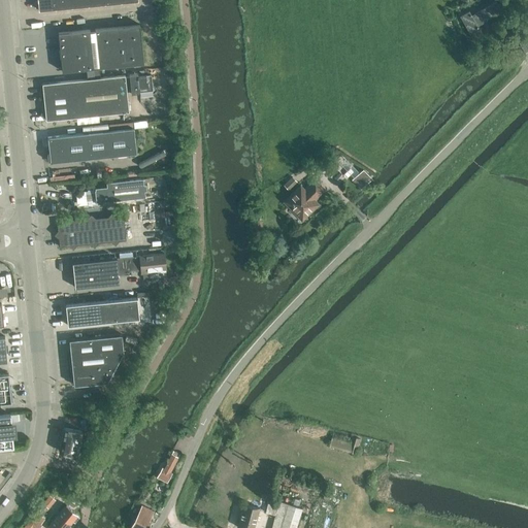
[(37,0),(38,10),(138,0),(137,0),(37,0)]
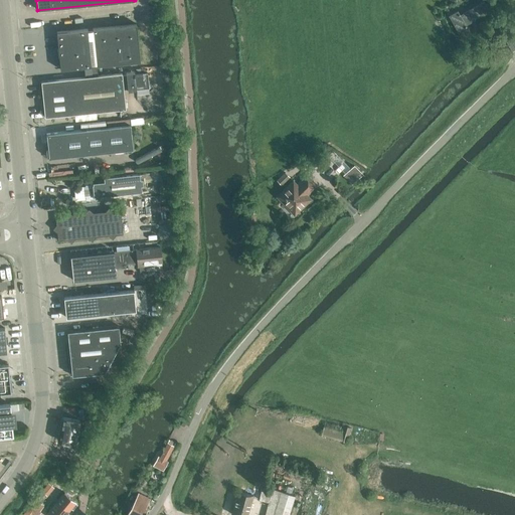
[(458,10),(449,15),(461,38),(470,33),(466,25),(489,12),(484,1),(460,14),(458,10)]
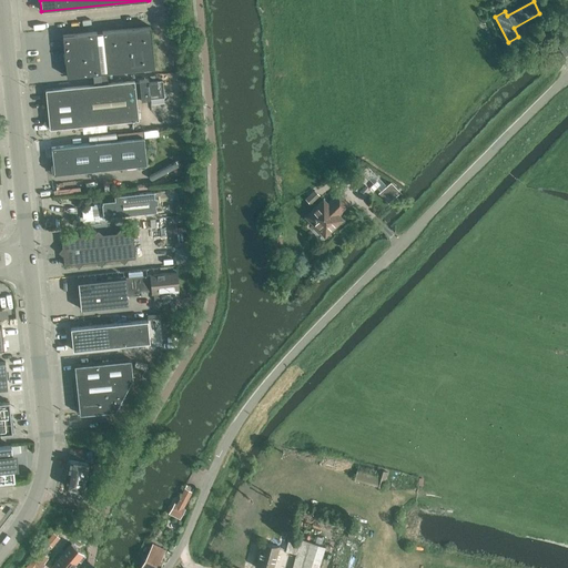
[(151,26),(71,34),(62,36),(67,77),(154,68),(151,26)]
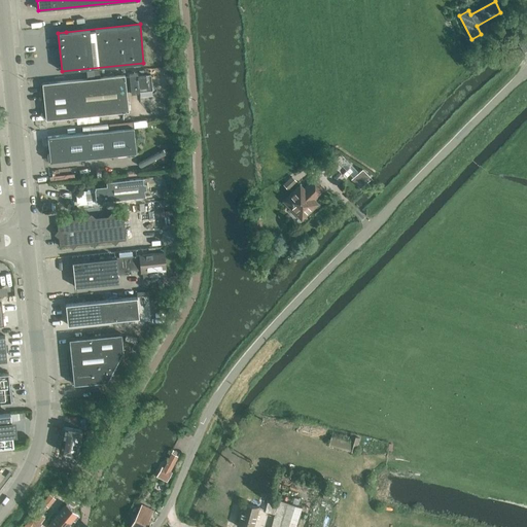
[(44,102),(127,93),(127,92),(131,91),(131,93),(139,93),(139,92),(152,90),(151,74),(145,75),(138,75),(138,73),(129,74),(129,76),(125,77),(125,75),(42,83),(44,102)]
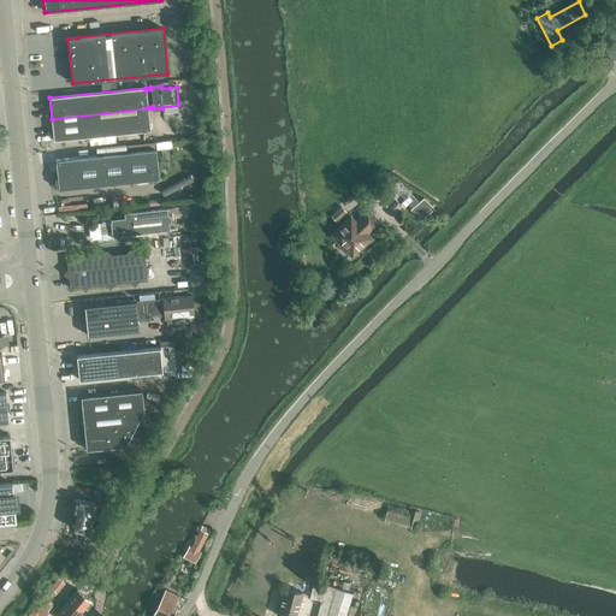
[(150,130),(148,108),(52,119),(54,140),(150,130)]
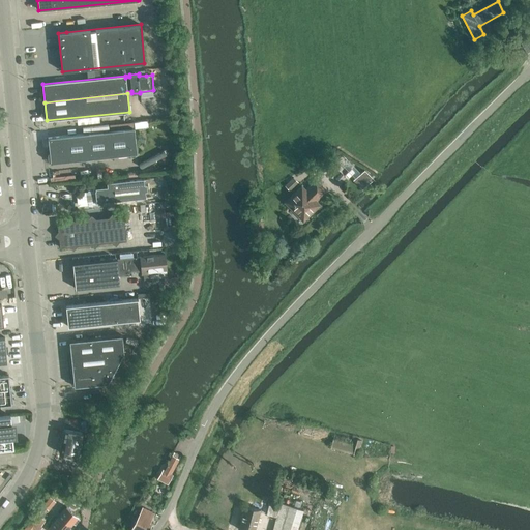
[(51,163),(133,153),(137,153),(135,128),(48,138),(51,163)]
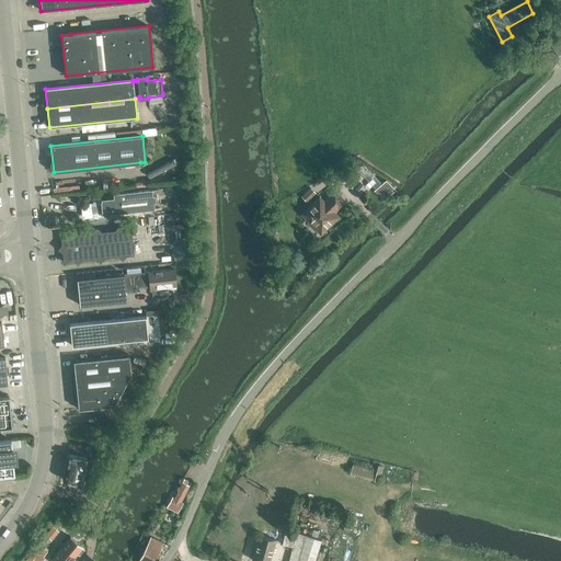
[(381,183),(375,190),(385,199),(391,193),(396,189),(386,179),(381,183)]
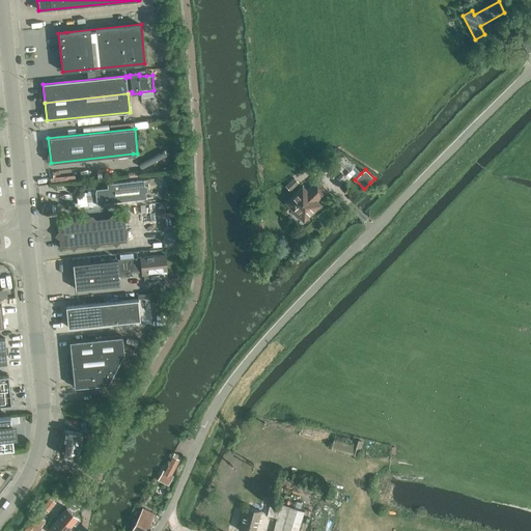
[(286,185),(291,190),(299,183),(294,177),(286,185)]
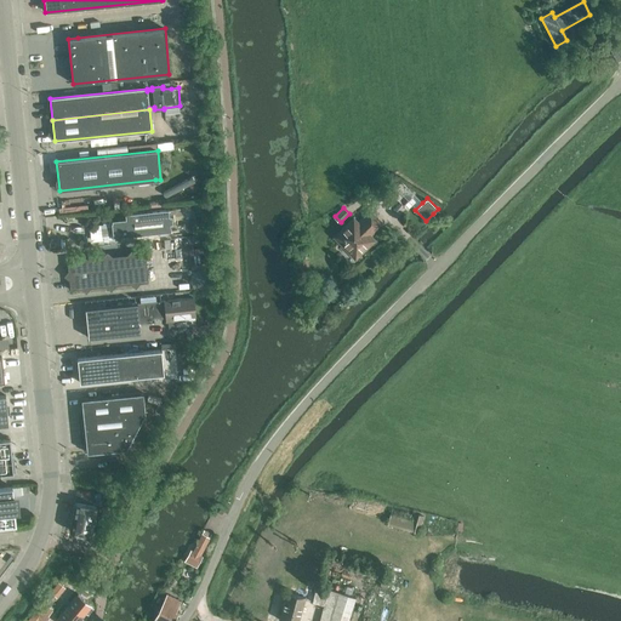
[(170,216),(169,210),(125,214),(126,221),(112,223),(113,238),(171,232),(170,224),(172,223),(172,216),(170,216)]
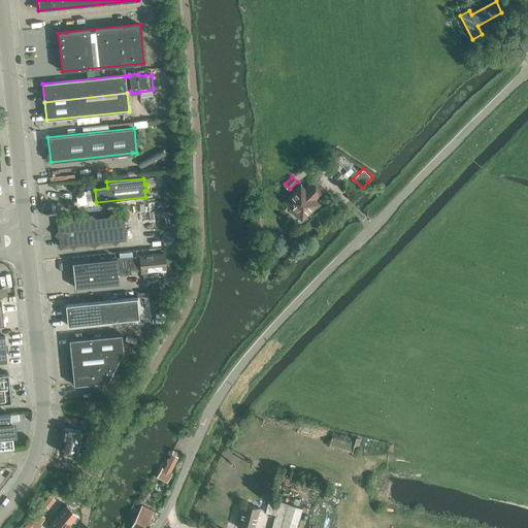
[(319,204),(315,200),(325,190),(315,179),(304,190),(300,186),(284,201),(302,220),(319,204)]
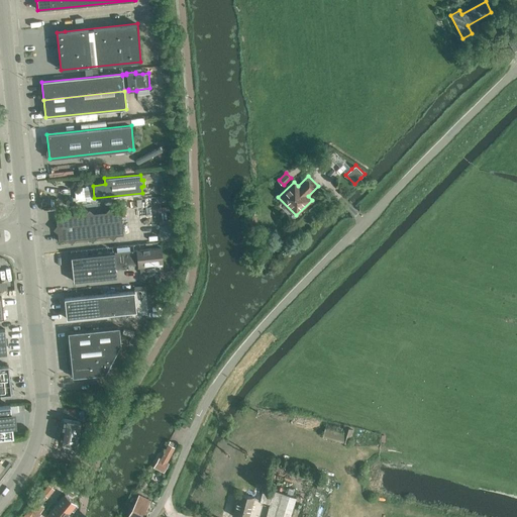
[(87,187),(84,187),(86,200),(94,199),(94,198),(93,186),(93,185),(86,186),(87,187)]
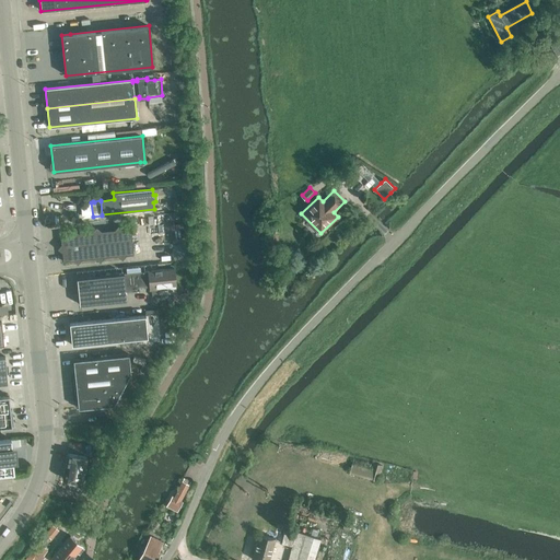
[(62,261),(70,260),(94,258),(100,263),(104,257),(133,254),(131,228),(102,231),(96,226),(92,232),(60,235),(60,236),(62,236),(65,260),(62,260),(62,261)]
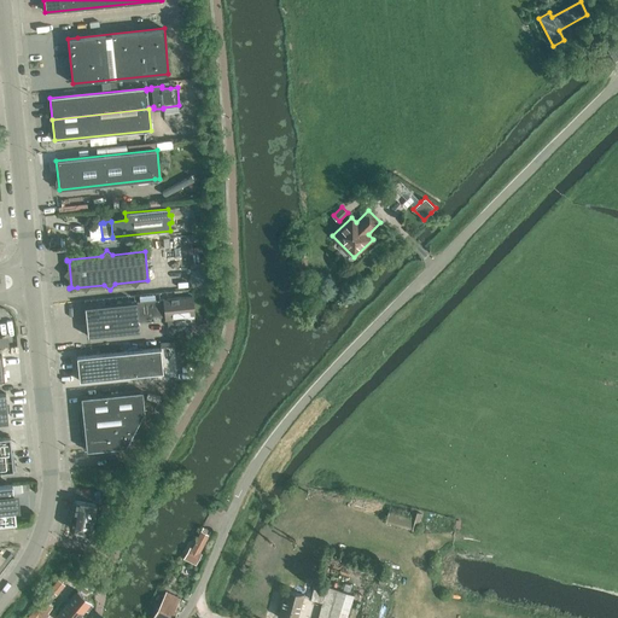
[(139,331),(139,322),(153,321),(153,316),(164,315),(164,321),(184,320),(184,316),(194,315),(193,296),(134,302),(85,308),(88,336),(139,331)]
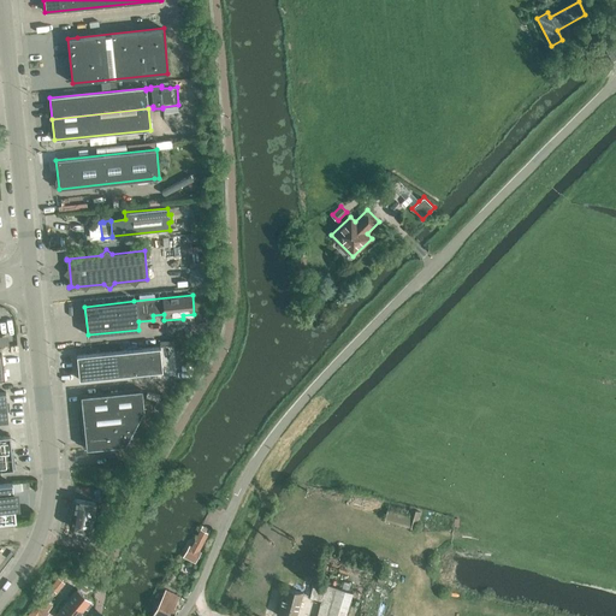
[(160,347),(77,355),(80,379),(165,371),(178,345),(160,347)]
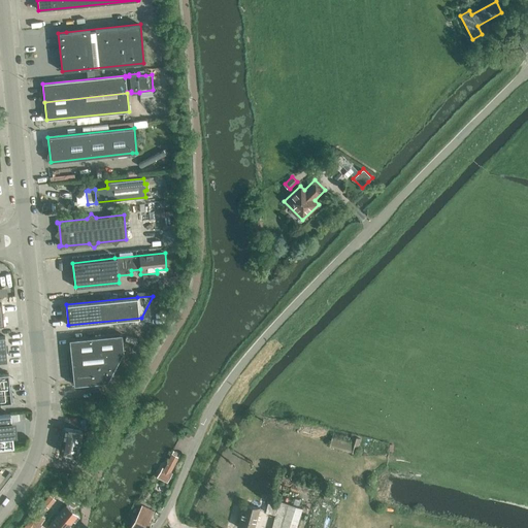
[(74,385),(107,382),(124,351),(122,334),(69,339),(74,385)]
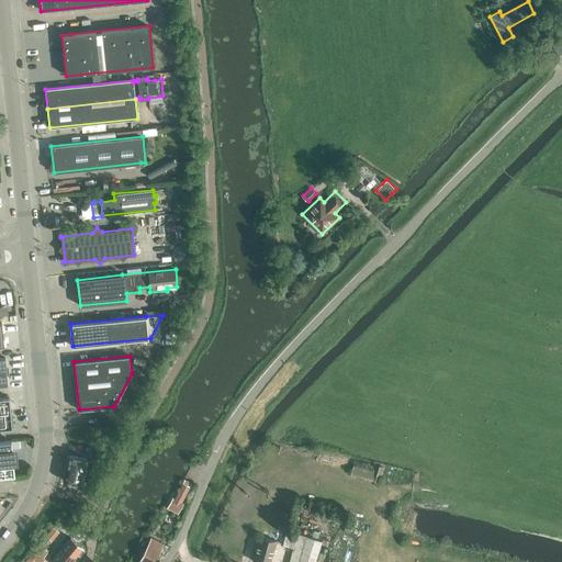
[(0,397),(0,428),(12,428),(9,397),(0,397)]
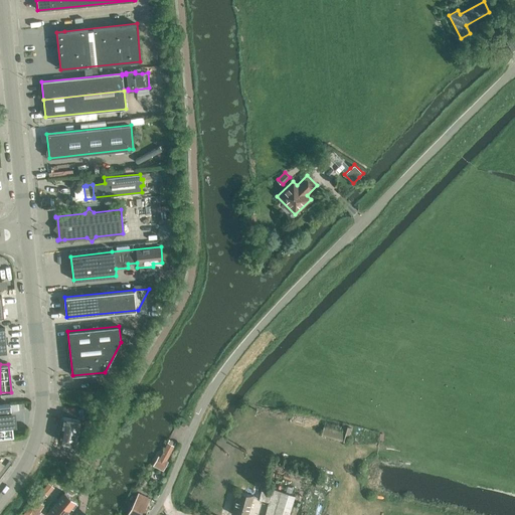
[(0,436),(11,436),(13,436),(10,404),(0,404),(0,436)]
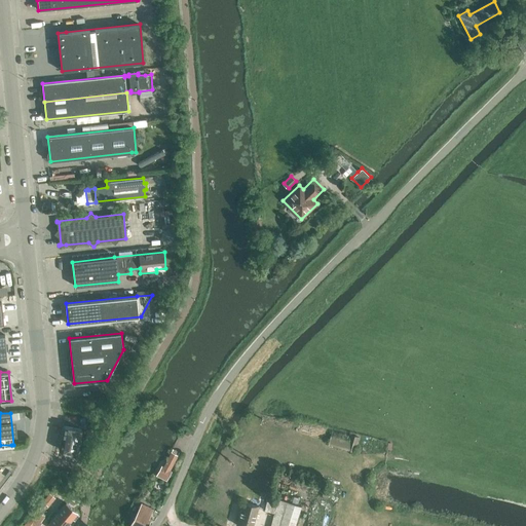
[(60,448),(60,449),(66,450),(71,451),(70,456),(76,457),(81,430),(66,426),(64,426),(60,448)]
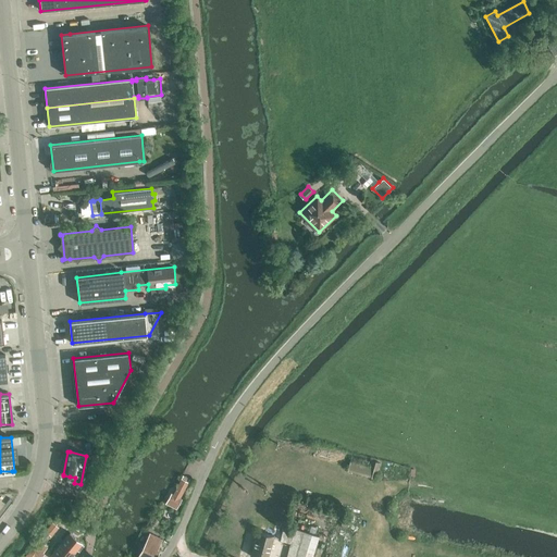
[(373,468),(350,461),(347,471),(371,478),(375,479),(378,471),(373,470),(373,468)]
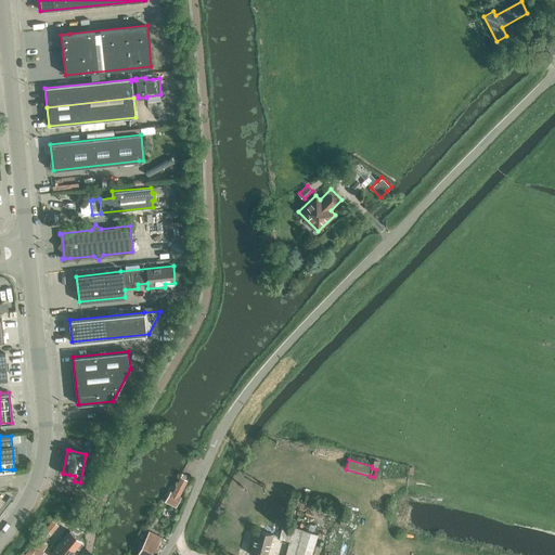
[(176,507),(181,498),(179,497),(189,478),(182,474),(172,492),(170,491),(165,501),(176,507)]
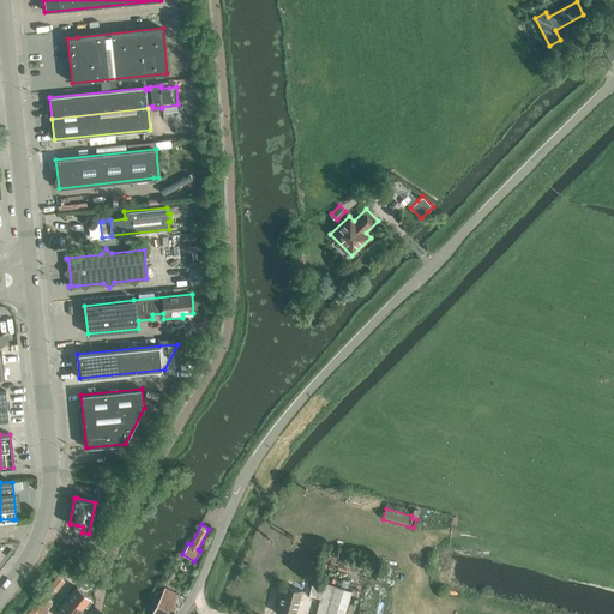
[(58,577),(50,587),(56,591),(65,582),(58,577)]
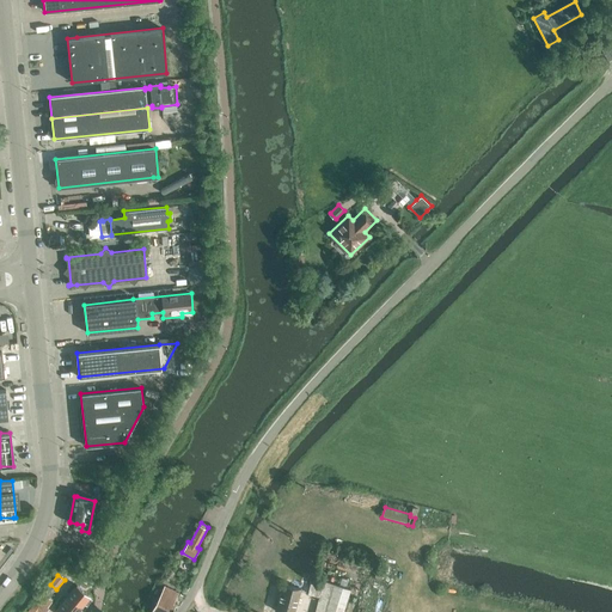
[(314,611),(343,611),(350,589),(324,581),(312,579),(307,594),(319,598),(314,611)]
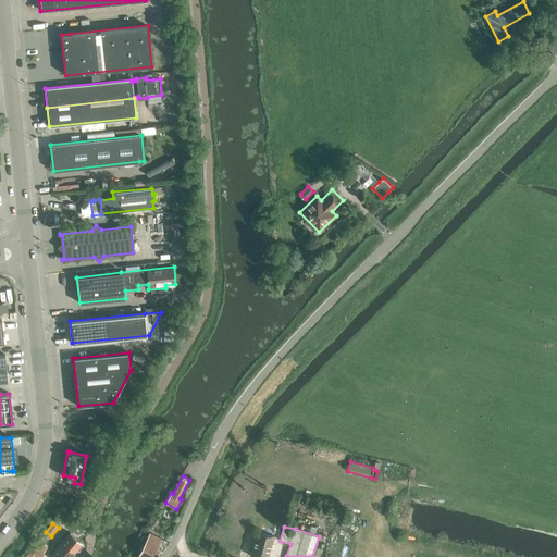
[(250,556),(252,556),(269,556),(274,536),(257,532),(250,556)]
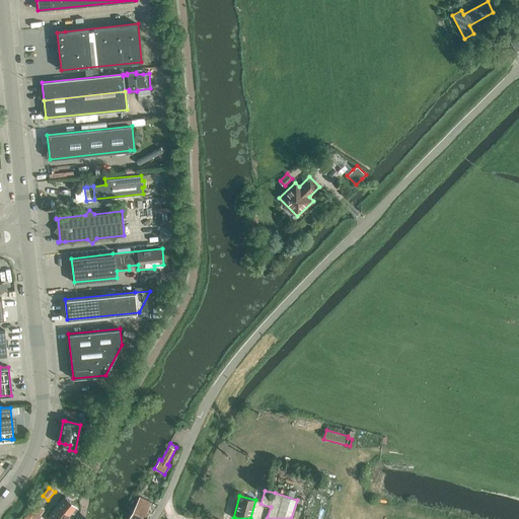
[(65,518),(71,512),(73,514),(78,508),(76,506),(65,497),(47,518),(48,518),(65,518)]
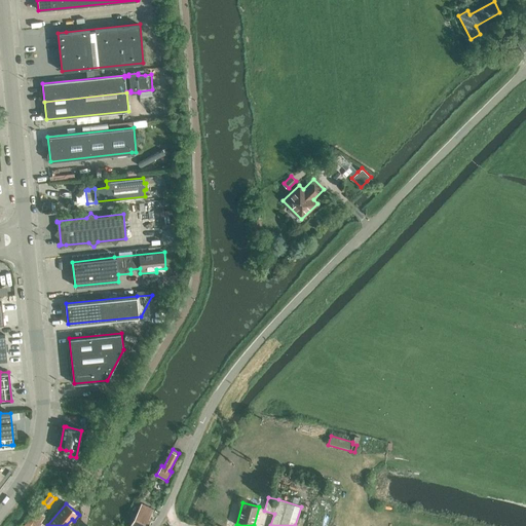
[(146,525),(150,519),(149,518),(153,510),(141,503),(128,525),(146,525)]
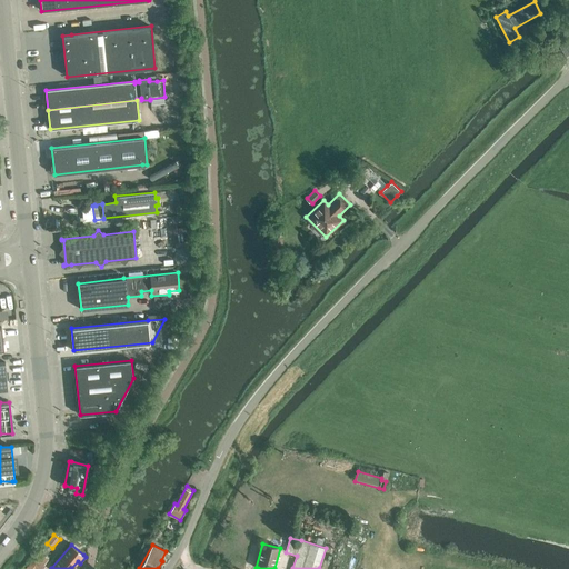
[(37,568),(41,568),(45,566),(35,558),(25,568),(33,568),(36,568),(37,568)]
